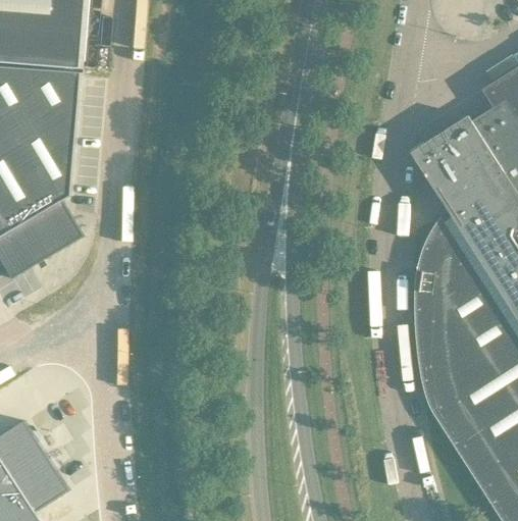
[(0,0),(0,61),(80,68),(85,0),(0,0)]
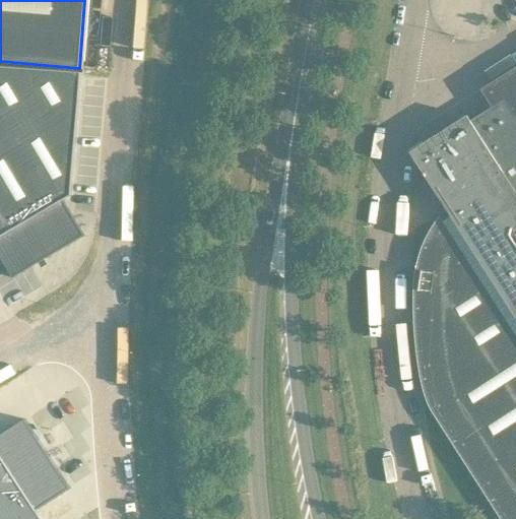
[(0,261),(9,277),(27,267),(80,235),(60,199),(68,195),(78,76),(78,72),(0,65),(0,261)]
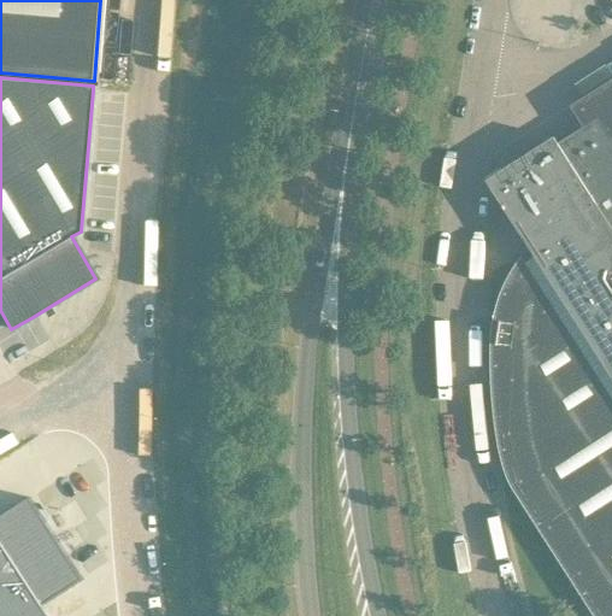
[(611,77),(578,100),(580,103),(581,103),(589,121),(580,127),(554,144),(551,138),(483,180),(611,381),(611,77)]
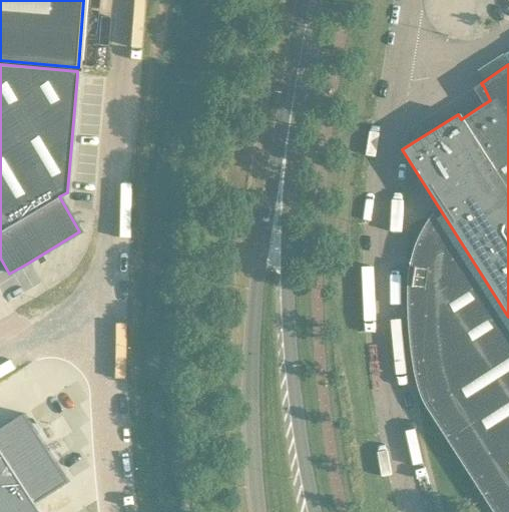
[(0,475),(44,447),(21,413),(0,426),(0,475)]
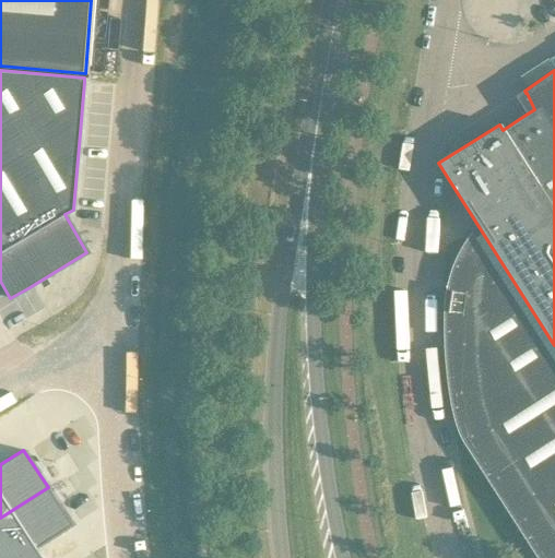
[(48,487),(0,518),(0,557),(42,557),(35,548),(72,524),(48,487)]
